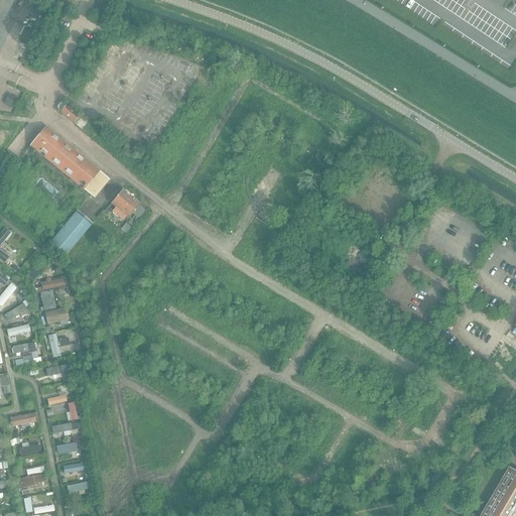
[(0,16),(0,41),(10,22),(0,16)]
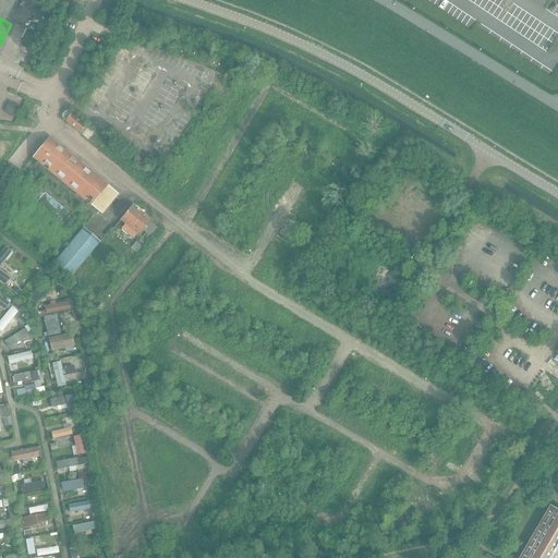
[(16,109),(21,98),(11,94),(7,105),(16,109)]
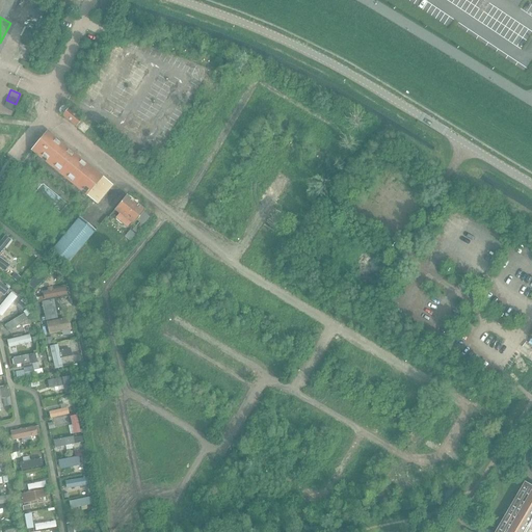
[(68,108),(68,109),(65,107),(62,107),(61,107),(59,109),(59,111),(59,113),(62,115),(61,115),(76,127),(82,120),(68,108)]
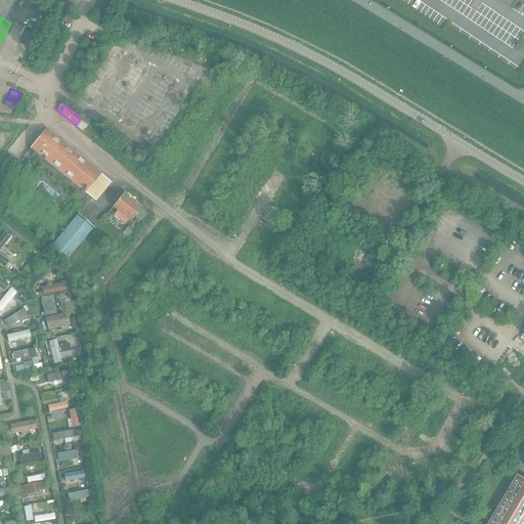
[(86,192),(96,202),(112,182),(101,174),(46,129),(31,148),(86,193),(86,192)]
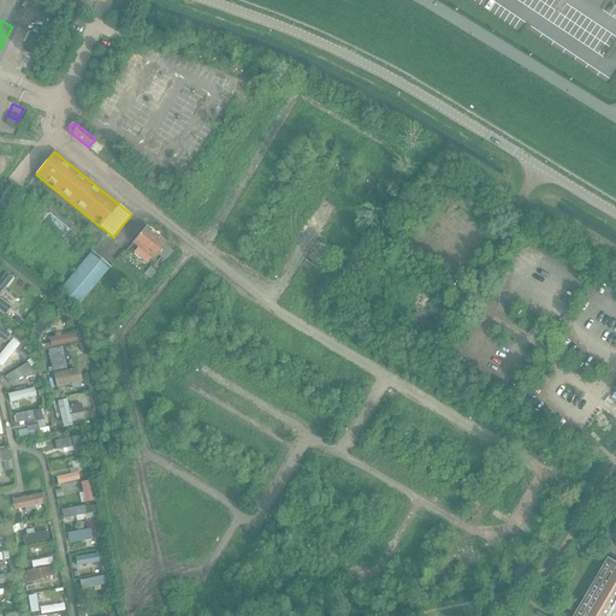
[(183,190),(160,172),(157,177),(178,195),(183,190)]
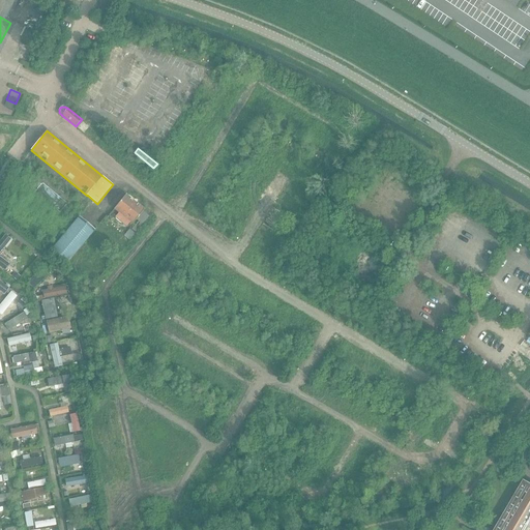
[(130,222),(133,224),(144,210),(125,195),(115,209),(120,213),(116,217),(126,227),(130,222)]
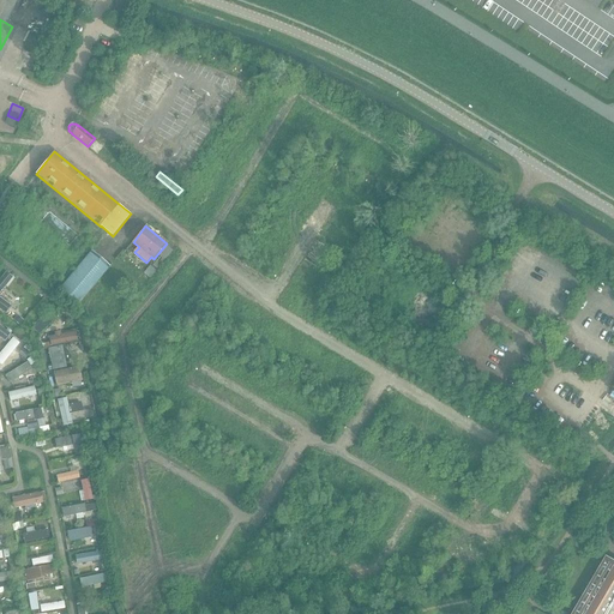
[(58,292),(76,307),(110,266),(91,251),(58,292)]
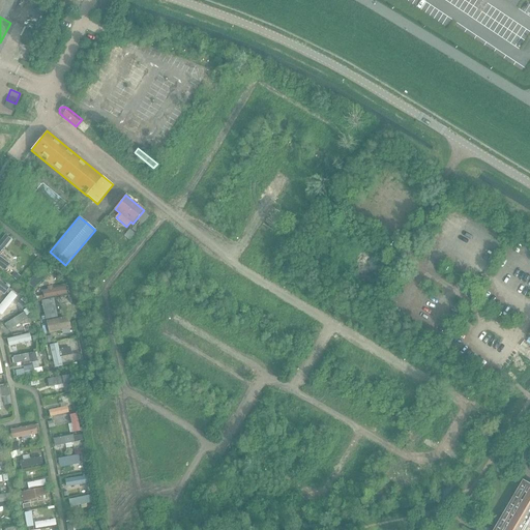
[(0,257),(0,252),(10,239),(5,235),(0,240),(0,266),(6,271),(11,266),(0,257)]
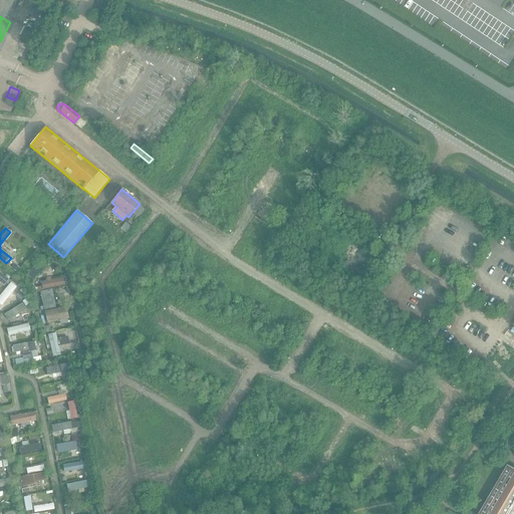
[(175,228),(166,240),(170,243),(179,231),(175,228)]
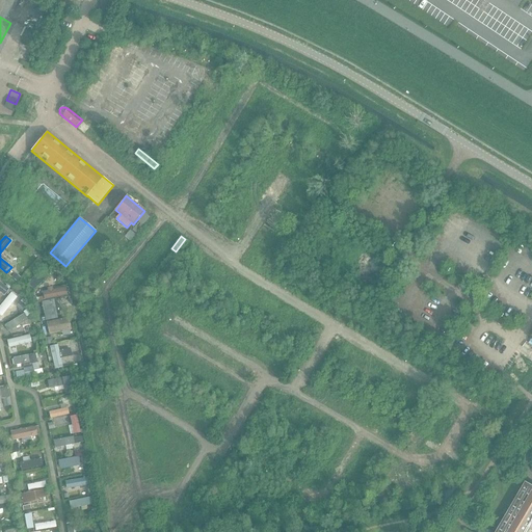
[(45,269),(28,285),(33,290),(50,274),(45,269)]
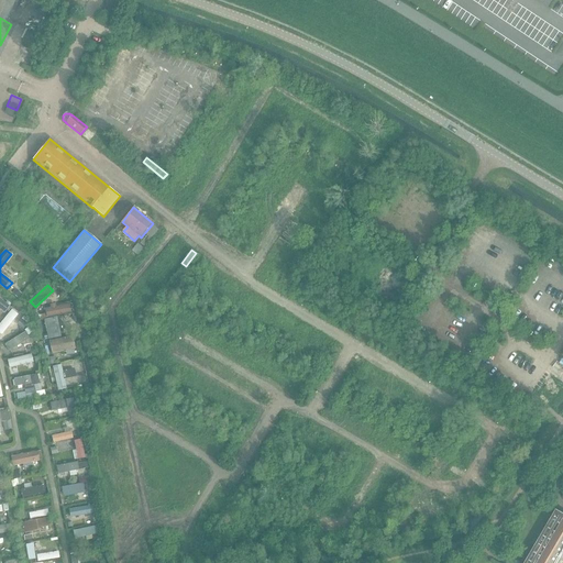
[(47,317),(72,312),(69,305),(55,307),(55,304),(50,305),(51,308),(45,309),(47,317)]
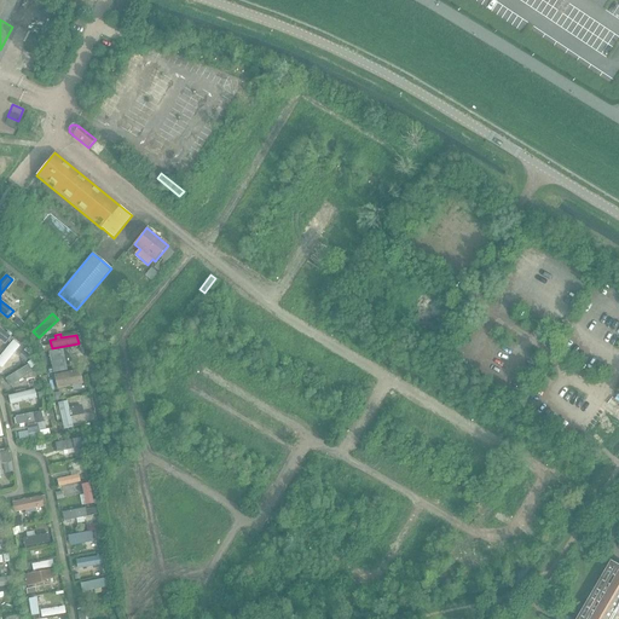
[(0,364),(3,366),(18,348),(11,342),(0,356),(0,364)]
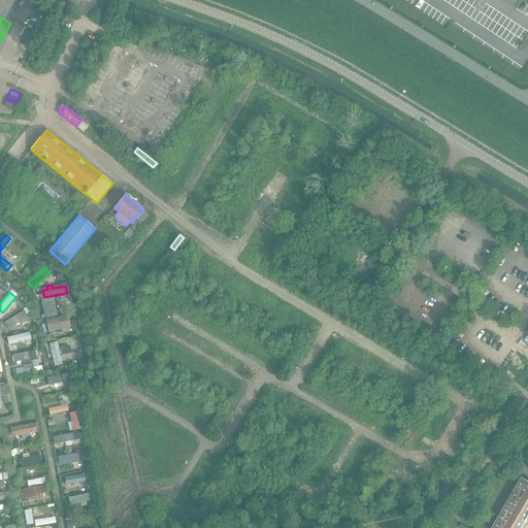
[(57,316),(54,297),(41,299),(45,319),(57,316)]
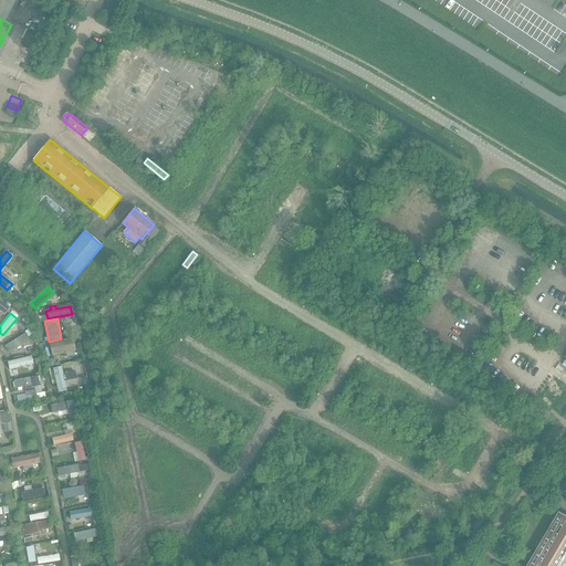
[(38,349),(31,331),(24,333),(25,335),(22,337),(23,342),(27,341),(31,352),(38,349)]
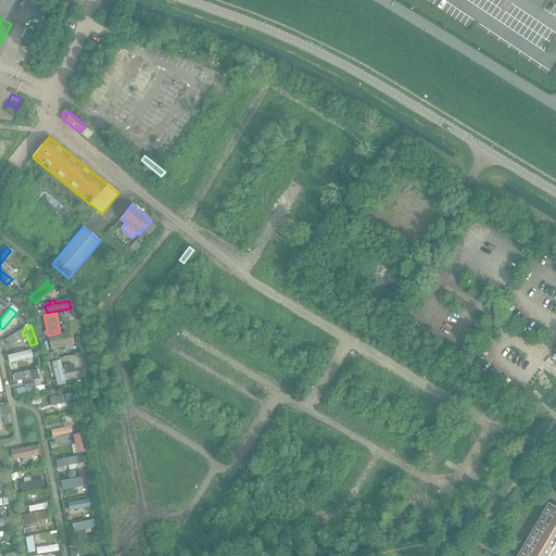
[(72,332),(49,337),(51,350),(65,346),(66,352),(74,350),(74,349),(76,349),(75,345),(74,345),(72,332)]
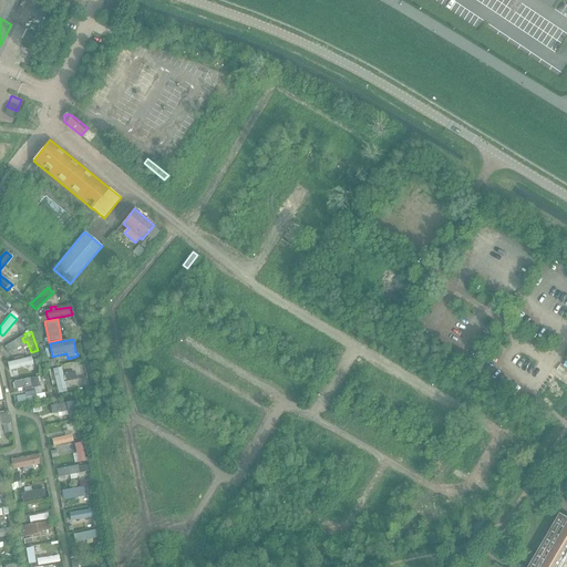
[(32,357),(10,362),(12,369),(34,363),(32,357)]
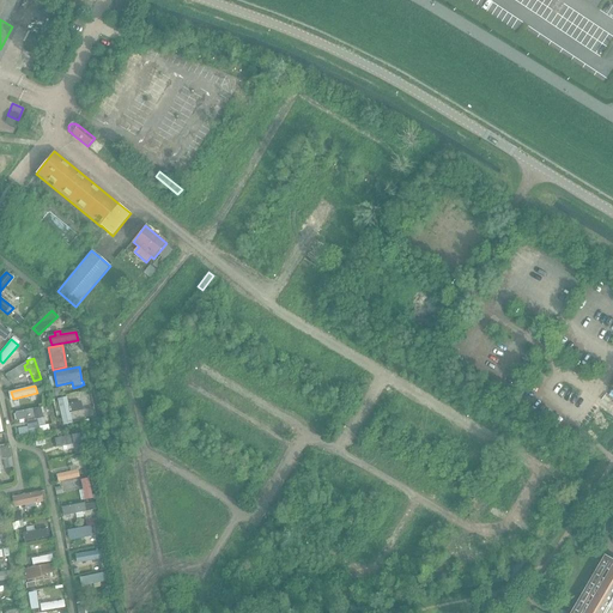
[(59,400),(62,420),(71,419),(71,418),(76,418),(72,398),(59,400)]
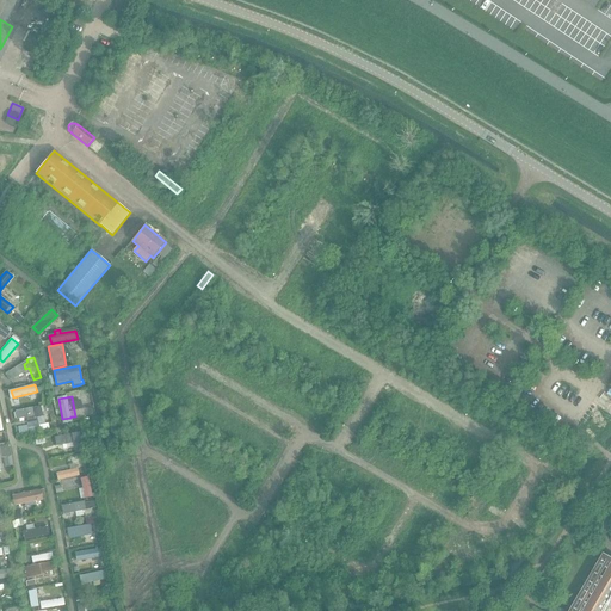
[(41,406),(14,412),(17,420),(26,418),(28,420),(43,417),(41,406)]
